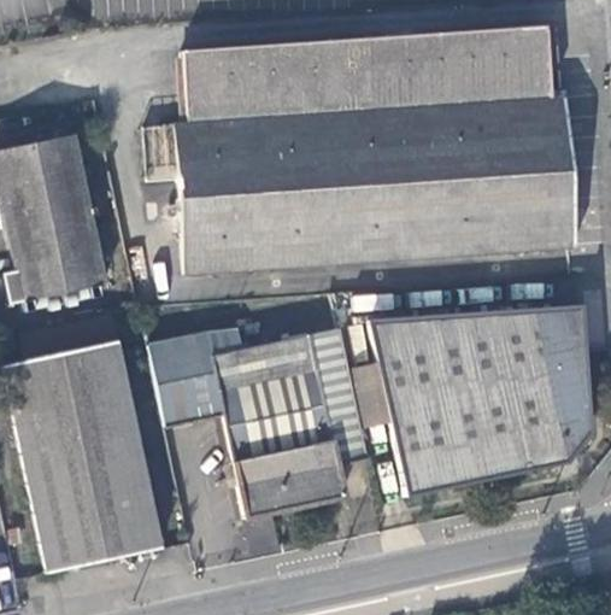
[(191,92),(552,68),(550,24),(188,50),(191,92)]
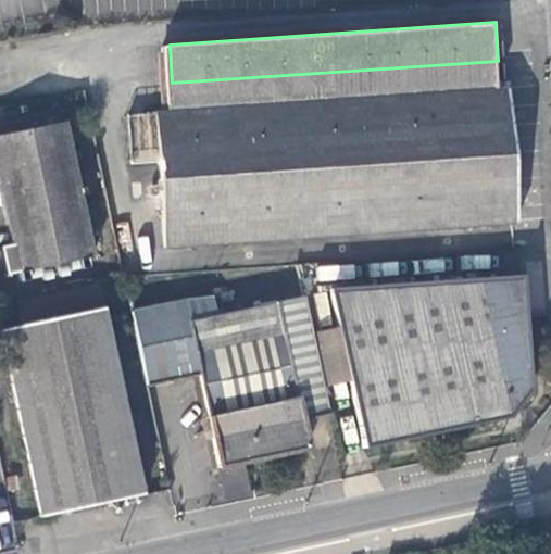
[(500,87),(498,61),(172,83),(173,110),(133,112),(137,179),(164,178),(166,215),(154,216),(155,244),(522,221),(512,86),(500,87)]
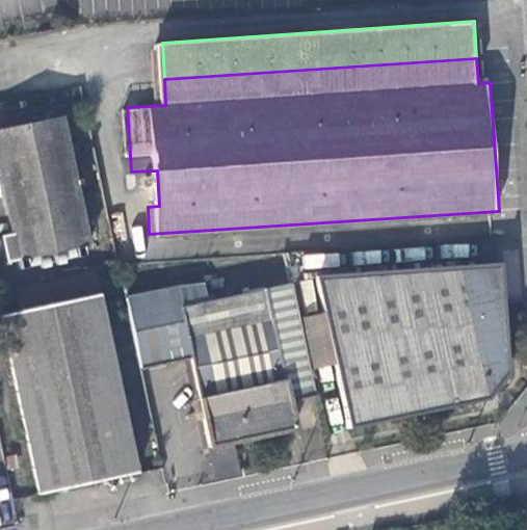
[(4,235),(9,259),(93,242),(64,114),(0,129),(0,150),(18,232),(4,235)]
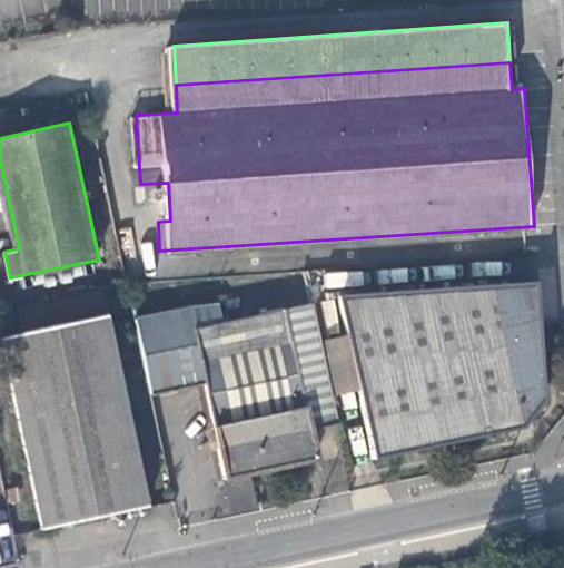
[(527,255),(510,256),(512,283),(530,282),(527,255)]
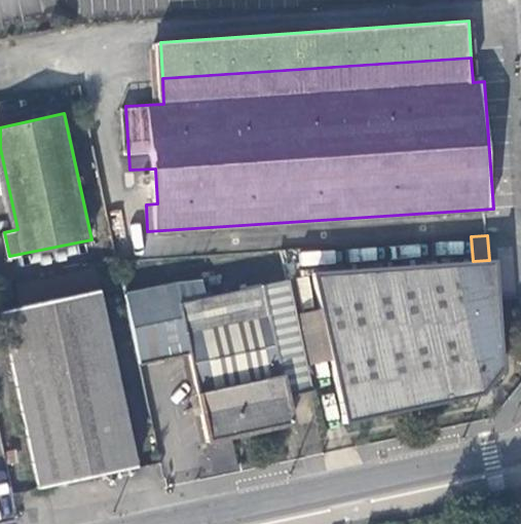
[(317,271),(324,308),(334,359),(347,421),(485,391),(499,372),(504,366),(496,260),(489,260),(473,261),(317,271)]
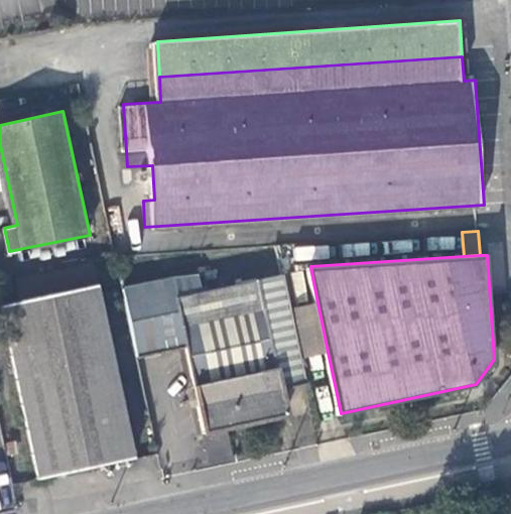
[(42,272),(43,273),(47,292),(101,281),(97,260),(42,272)]
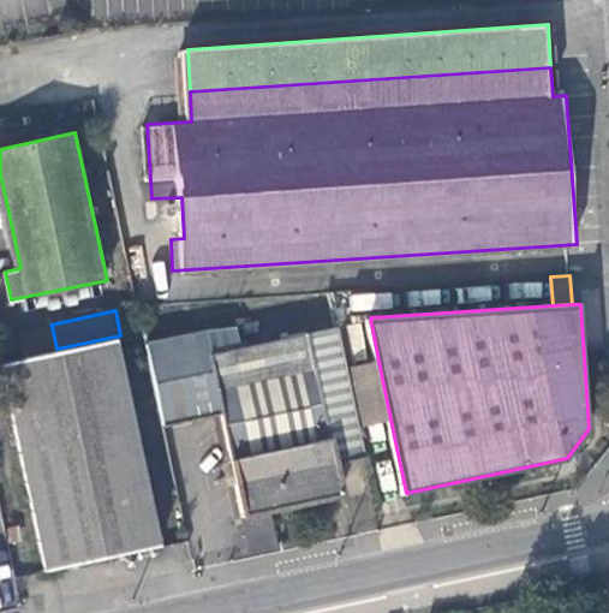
[(336,463),(368,456),(341,325),(245,346),(240,323),(149,340),(166,424),(225,412),(246,513),(285,505),(344,493),(336,463)]
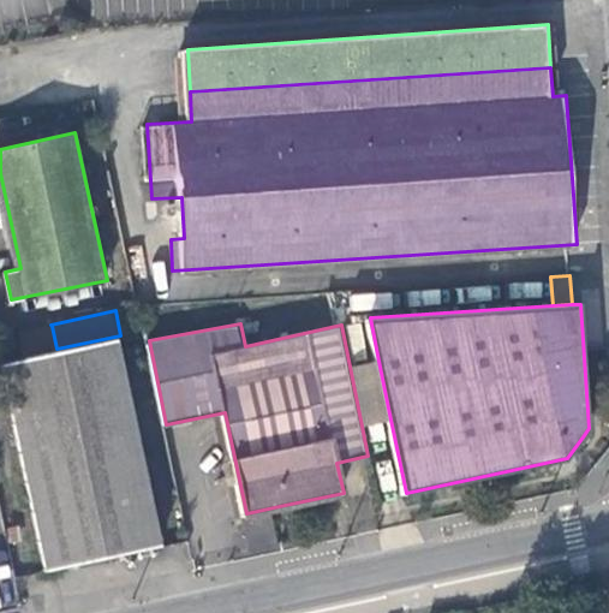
[(57,349),(52,326),(23,332),(28,355),(57,349)]
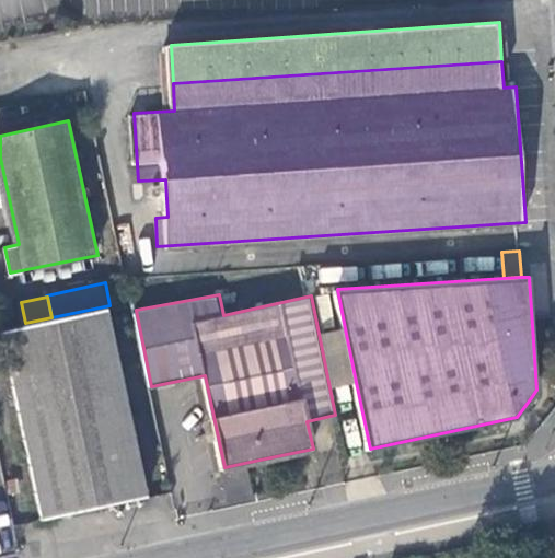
[(4,329),(44,516),(101,506),(147,496),(108,307),(4,329)]
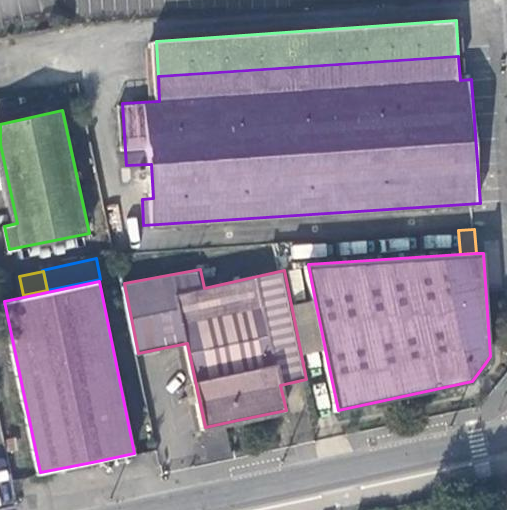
[(325,349),(315,300),(293,304),(303,354),(325,349)]
